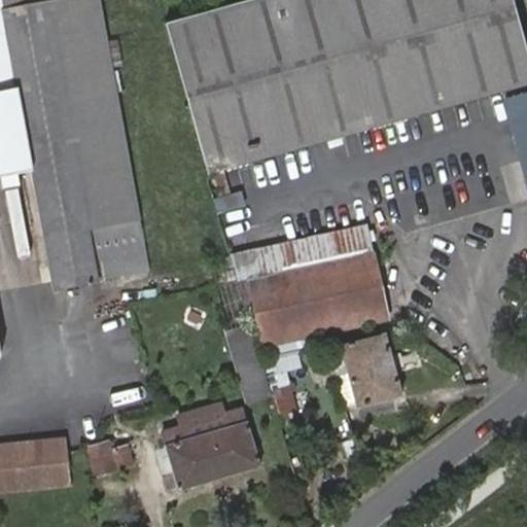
[(0,0),(0,358),(4,352),(0,331),(0,172),(36,166),(58,283),(149,267),(99,0),(65,0),(57,2),(56,0),(0,0)]
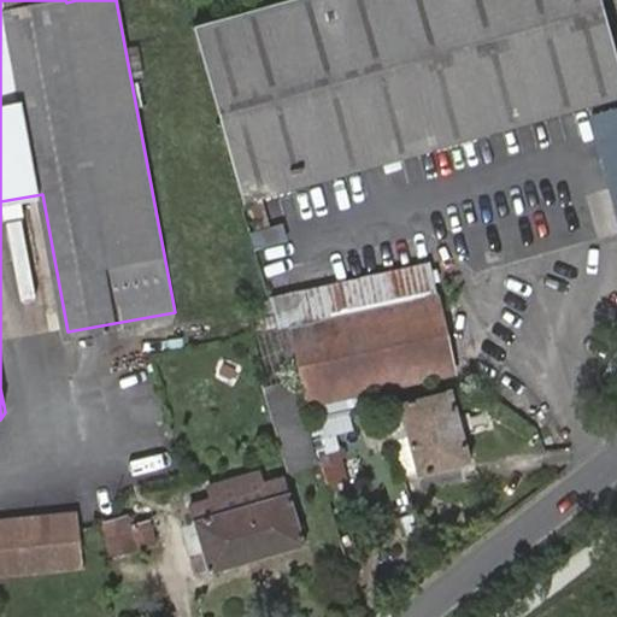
[(616,101),(616,58),(601,0),(292,0),(191,28),(242,205),(616,101)]
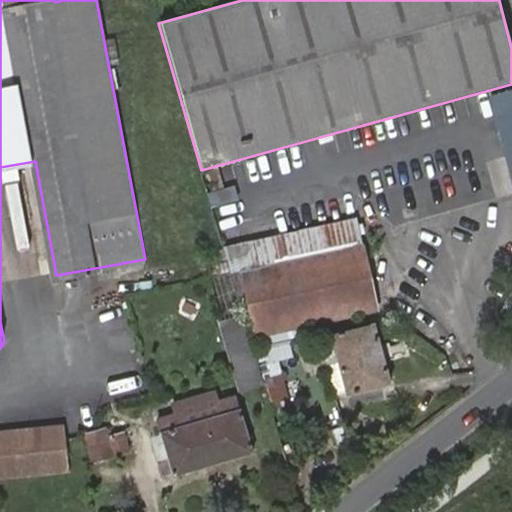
[(511,91),(492,96),(511,174),(511,91)]
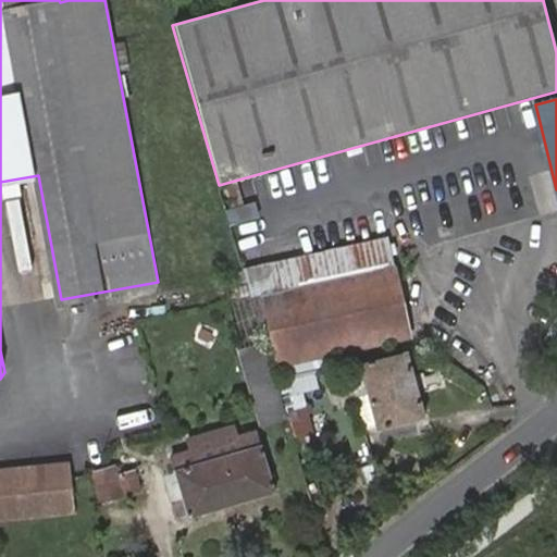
[(265,341),(274,372),(410,338),(386,240),(245,272),(255,305),(265,341)]
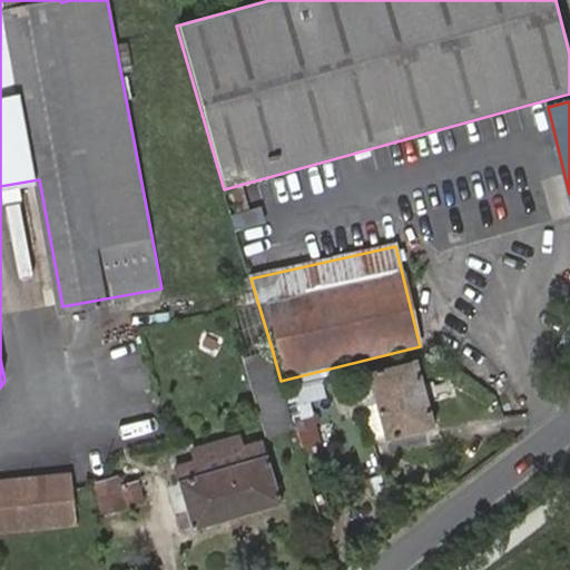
[(242,357),(265,438),(295,429),(281,381),(272,349),(242,357)]
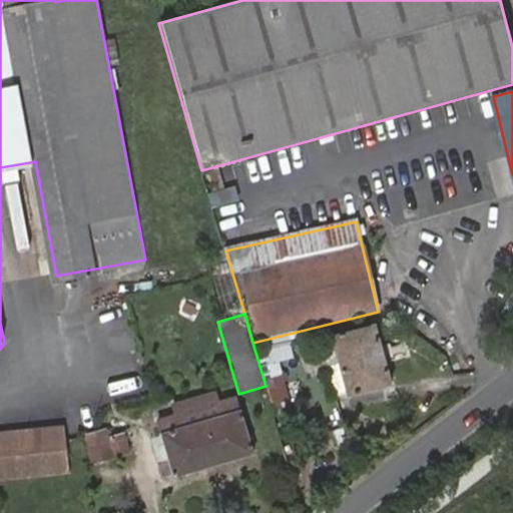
[(375,326),(332,336),(347,397),(392,386),(375,326)]
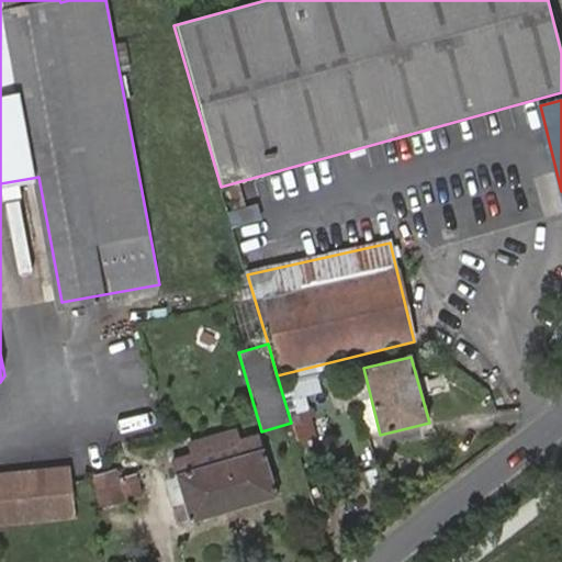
[(298,441),(316,436),(310,411),(291,415),(298,441)]
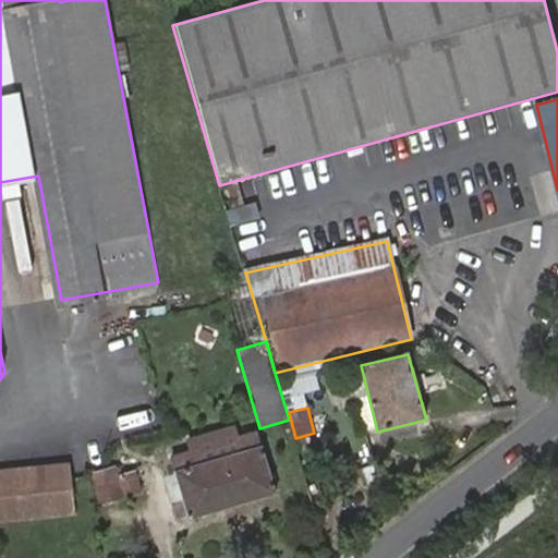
[(258,437),(235,443),(240,453),(195,466),(192,456),(171,461),(189,521),(277,495),(258,437)]
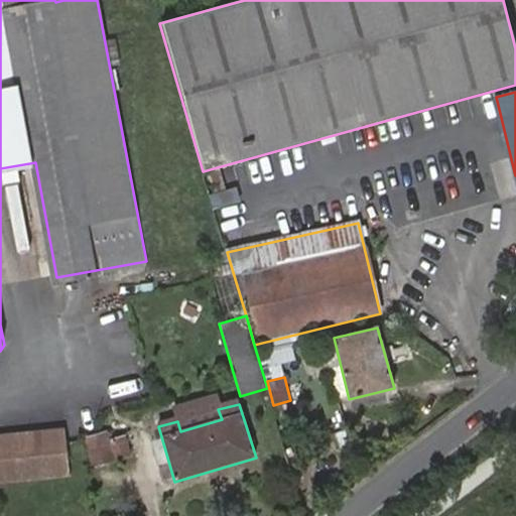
[(222,419),(218,409),(177,421),(180,431),(222,419)]
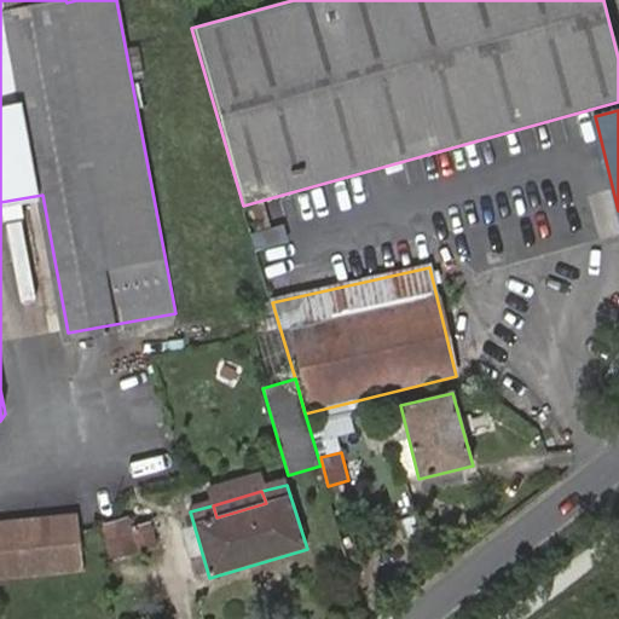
[(75,518),(53,520),(58,572),(82,568),(75,518)]
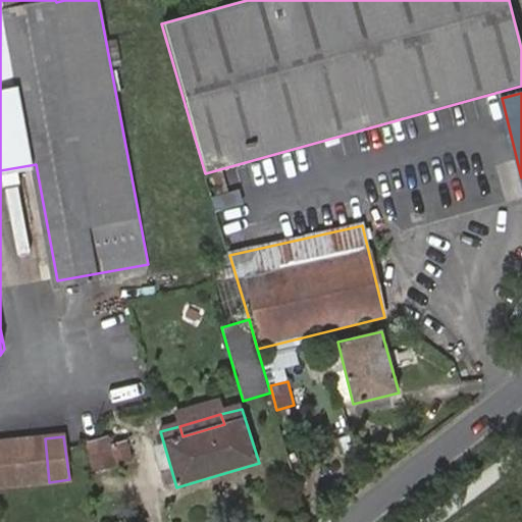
[(0,486),(49,482),(45,438),(0,441),(0,486)]
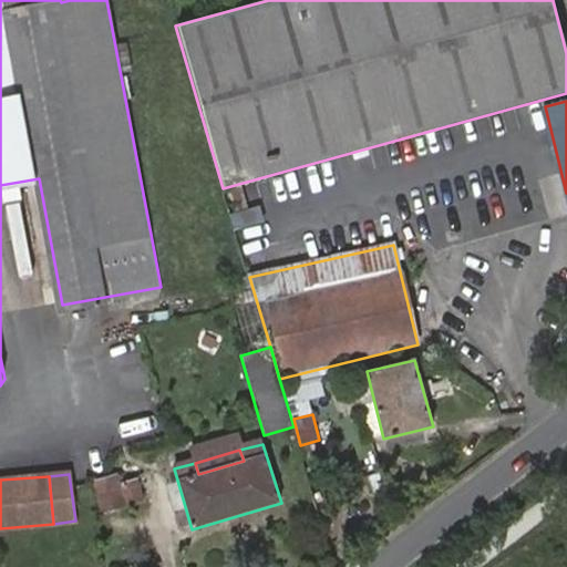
[(117,478),(94,484),(102,513),(142,502),(136,482),(119,487),(117,478)]
